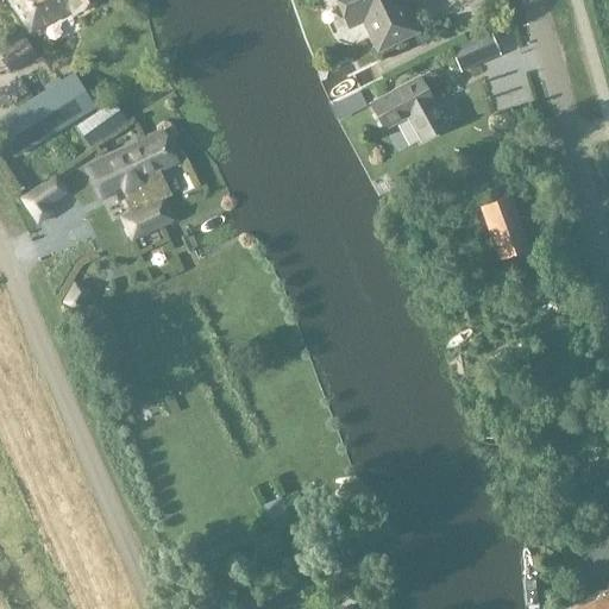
[(11,0),(31,32),(69,11),(74,18),(104,0),(11,0)]
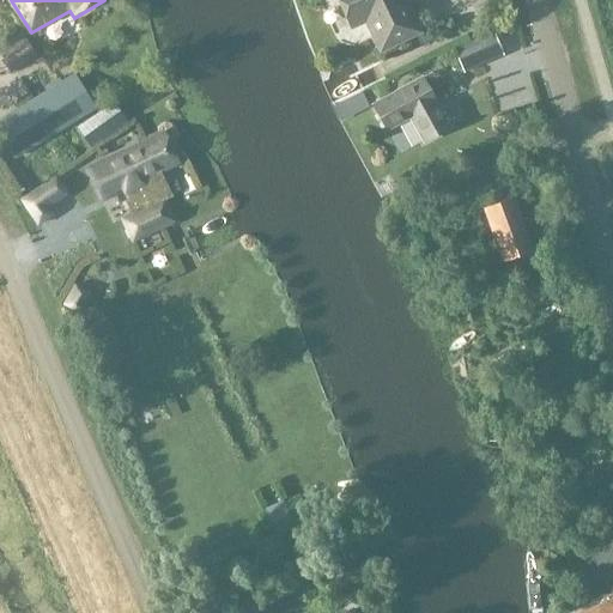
[(412,0),(337,0),(352,30),(365,23),(380,53),(420,34),(406,2),(412,0)]
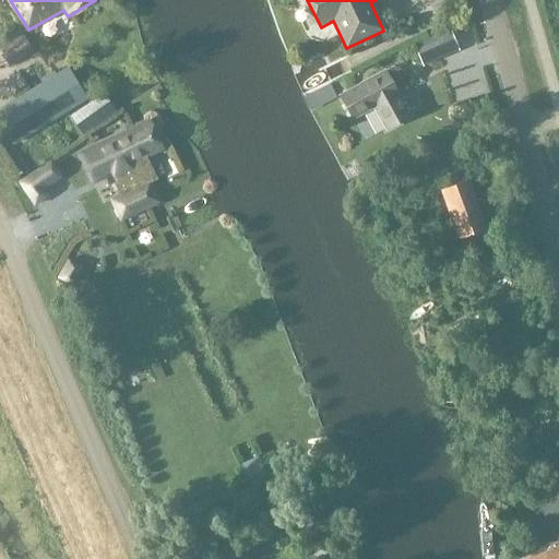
[(455,44),(450,31),(449,30),(413,45),(424,68),(460,52),(455,44)]
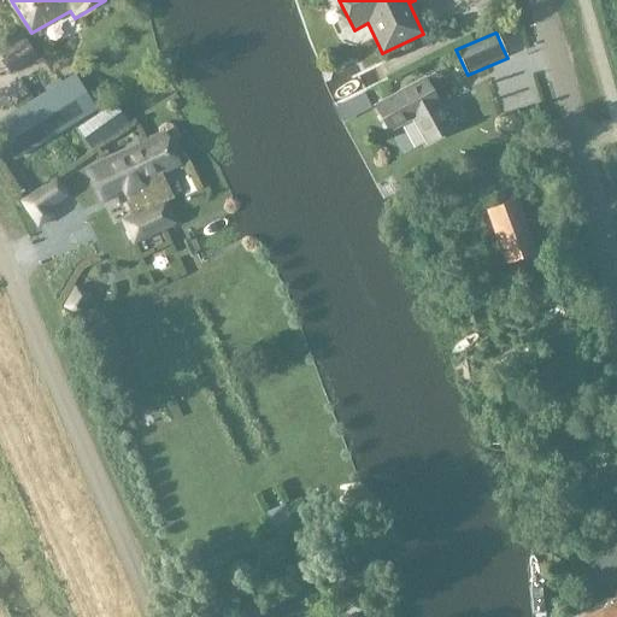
[(0,53),(0,56),(10,74),(35,59),(24,40),(0,53)]
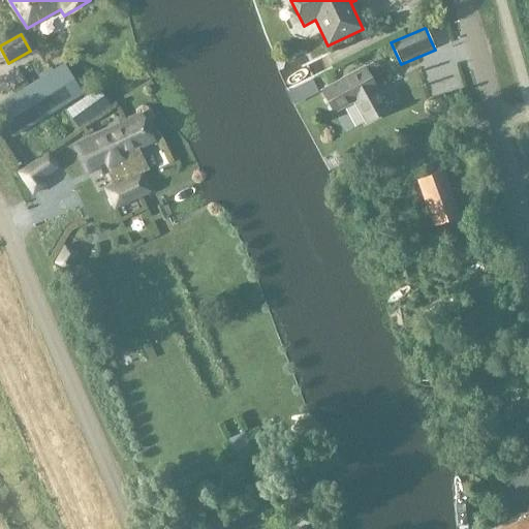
[(65,66),(0,105),(0,119),(11,138),(83,94),(65,66)]
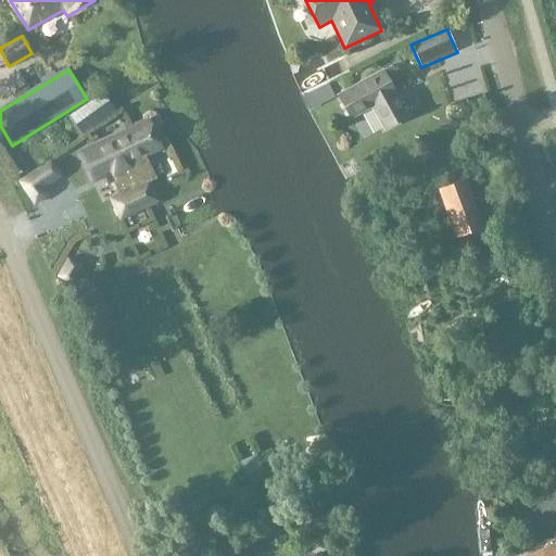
[(407,117),(394,95),(403,90),(399,81),(391,87),(382,72),(339,97),(351,118),(371,106),(384,129),(407,117)]
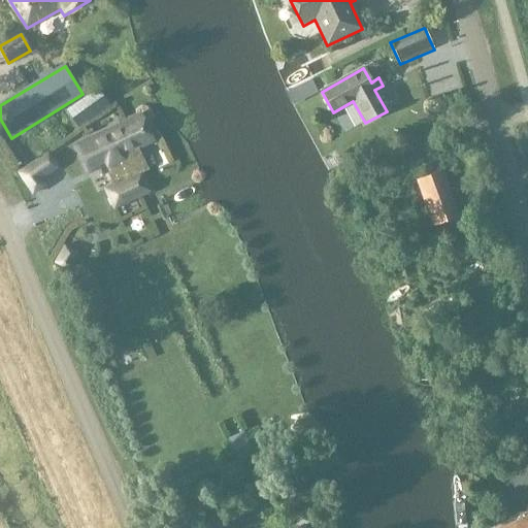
[(92,93),(66,110),(79,129),(104,110),(92,93)]
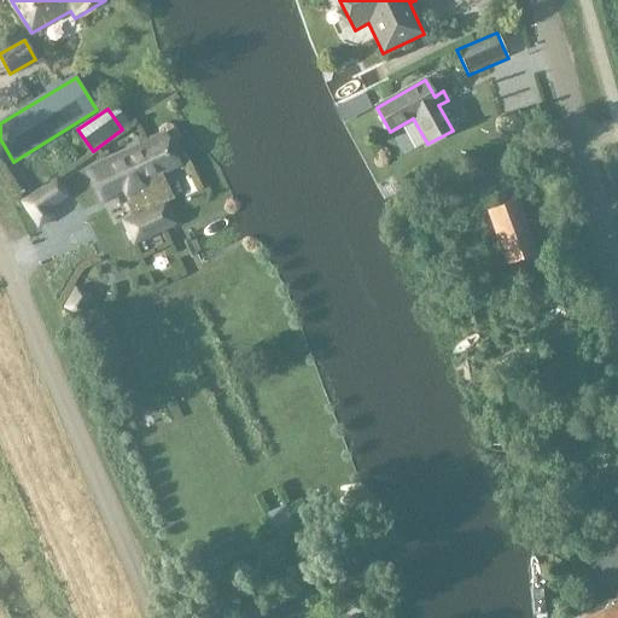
[(161,175),(181,165),(165,135),(108,164),(133,217),(123,222),(135,245),(175,225),(164,203),(172,199),(161,175)]
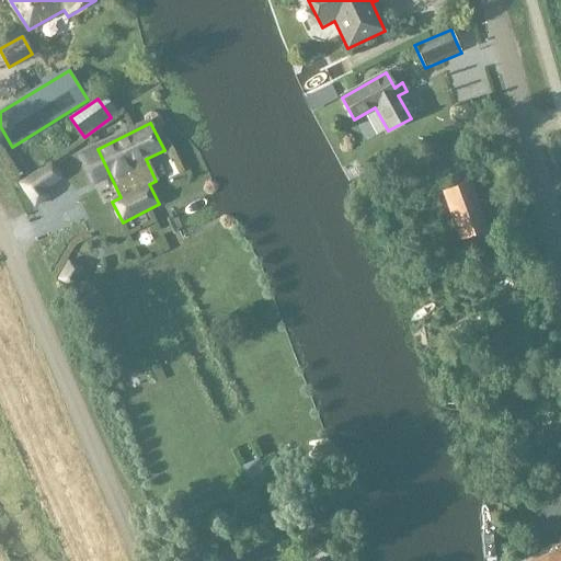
[(53,164),(22,184),(36,206),(48,198),(44,191),(63,180),(53,164)]
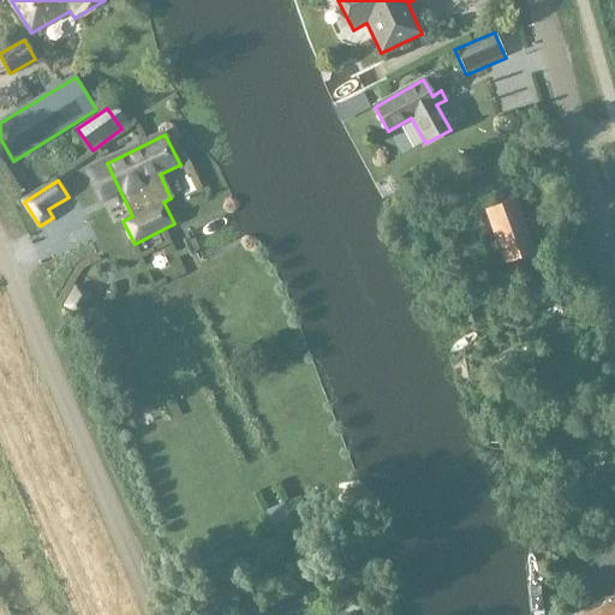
[(484,210),(505,266),(535,254),(514,199),(484,210)]
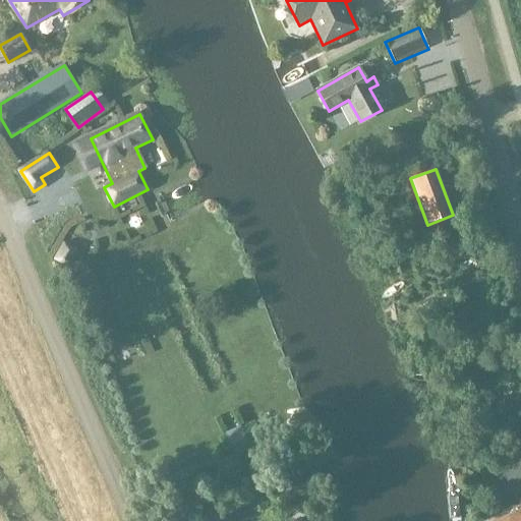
[(54,259),(67,267),(75,250),(63,243),(54,259)]
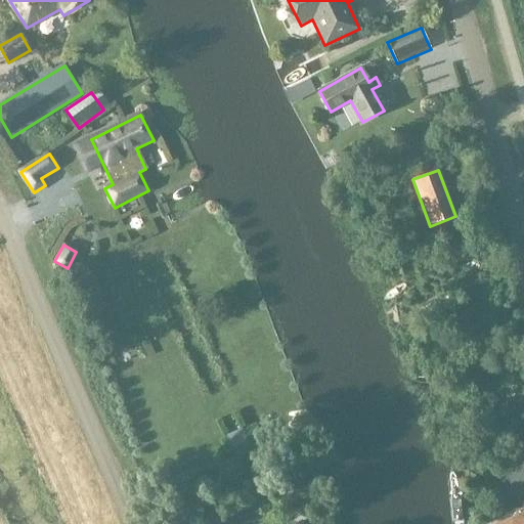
[(238,426),(225,429),(229,443),(243,440),(238,426)]
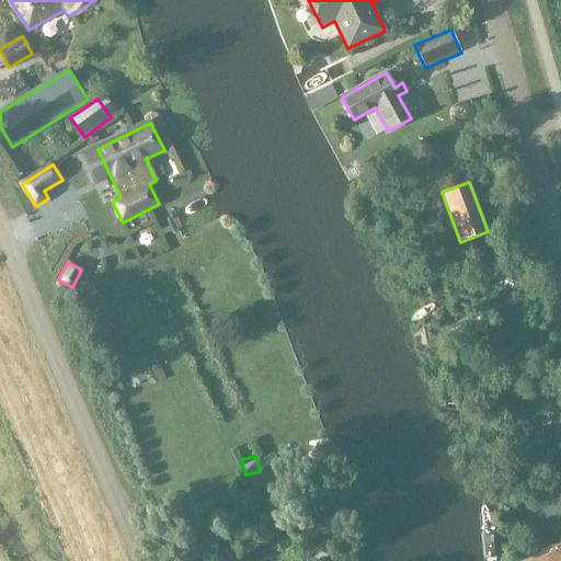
[(560,560),(560,549),(535,560),(560,560)]
